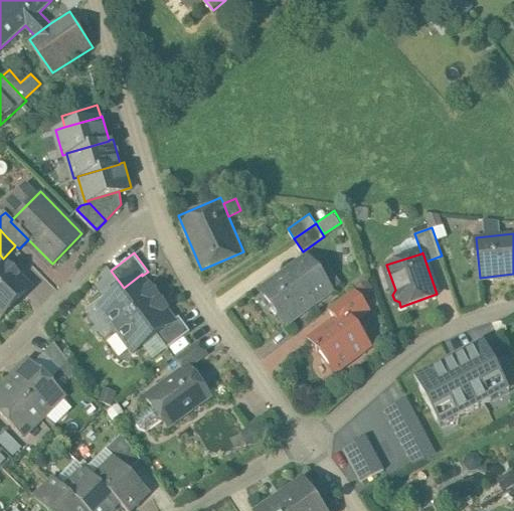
[(3,259),(0,254),(0,312),(2,314),(30,285),(3,259)]
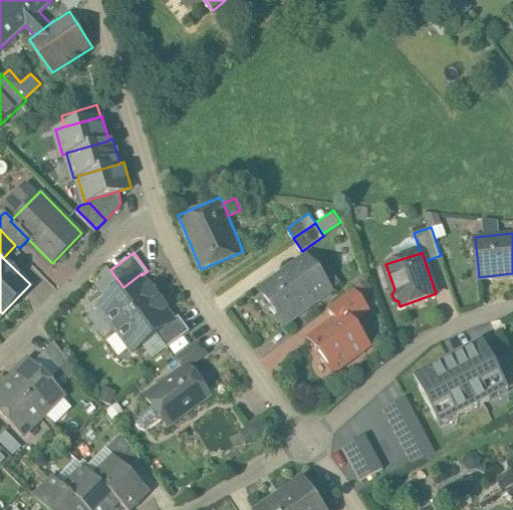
[(305,256),(261,289),(286,322),(330,289),(305,256)]
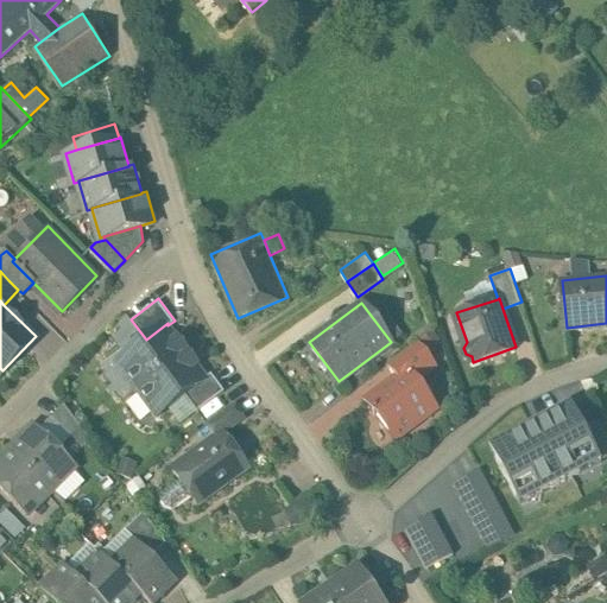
[(146,340),(118,360),(138,386),(189,349),(188,348),(179,337),(178,335),(177,336),(168,325),(168,323),(146,340)]
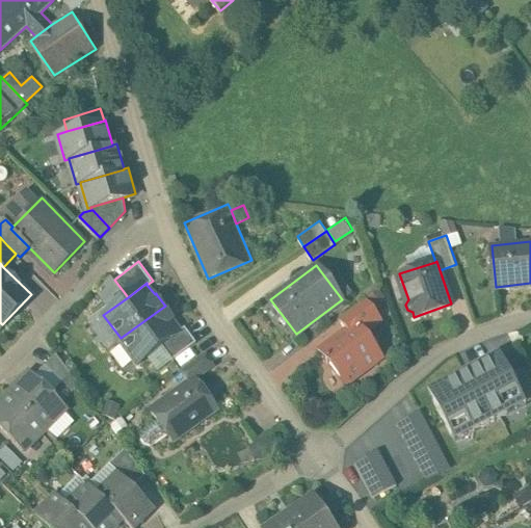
[(383,320),(367,297),(340,318),(348,328),(356,322),(365,334),(383,320)]
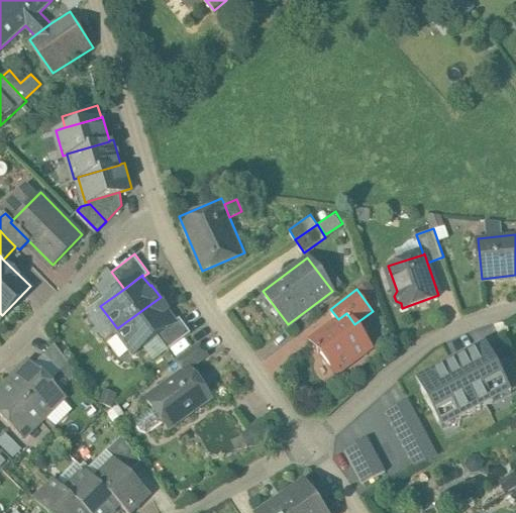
[(161,297),(117,328),(133,351),(158,334),(176,320),(175,319),(168,309),(169,308),(168,307),(161,298),(161,297)]
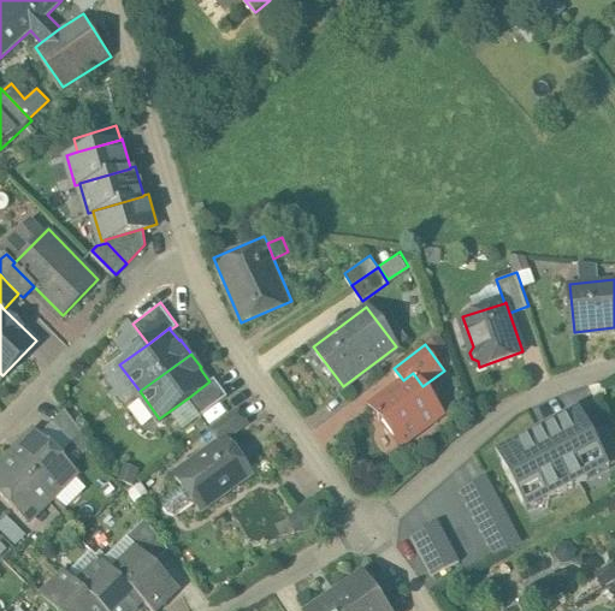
[(403,380),(373,404),(402,442),(442,411),(423,386),(413,373),(403,380)]
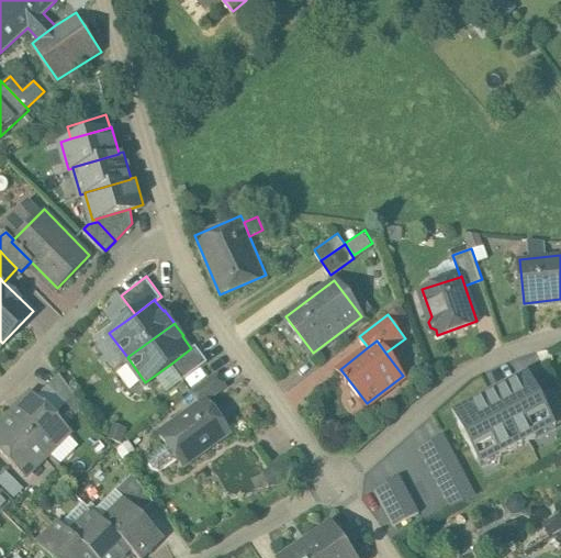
[(191,348),(171,364),(182,379),(209,359),(197,343),(190,347),(191,348)]
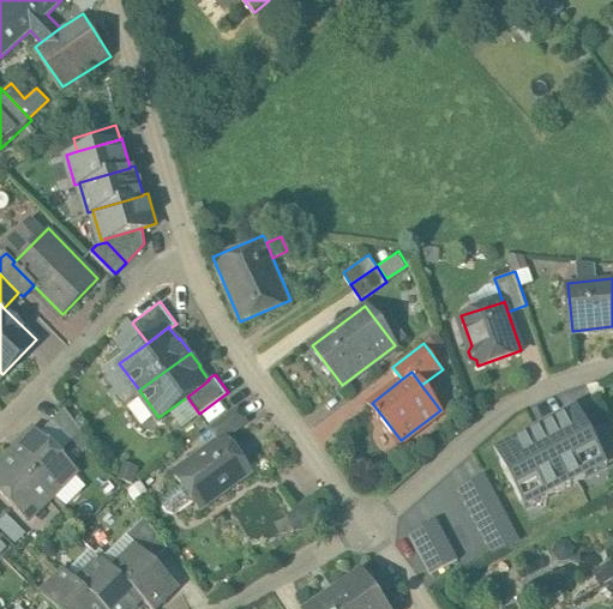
[(578,403),(496,445),(527,508),(608,466),(578,403)]
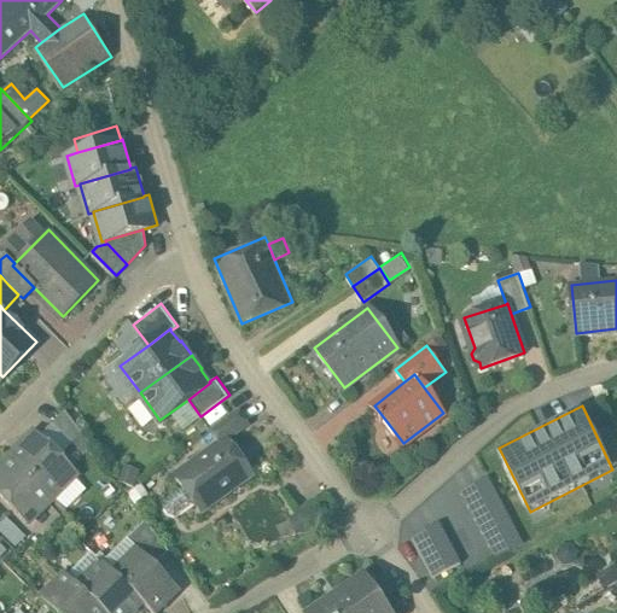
[(67,409),(52,422),(73,443),(83,432),(67,409)]
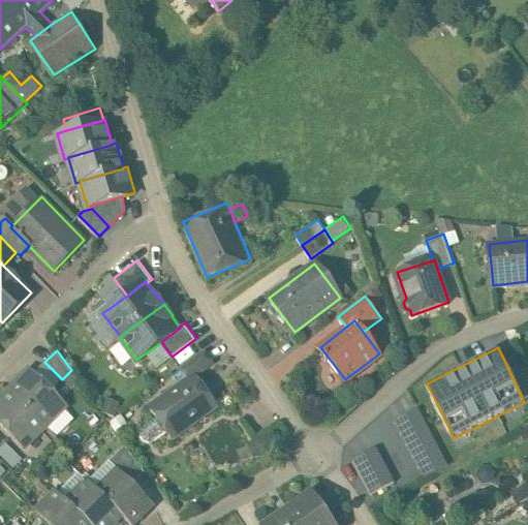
[(204,350),(181,367),(189,378),(194,374),(194,375),(213,362),(204,350)]
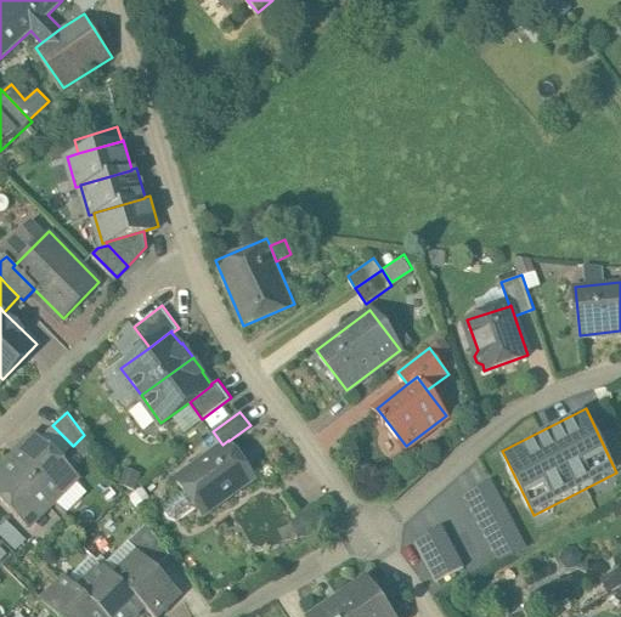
[(73,446),(52,425),(40,439),(61,458),(73,446)]
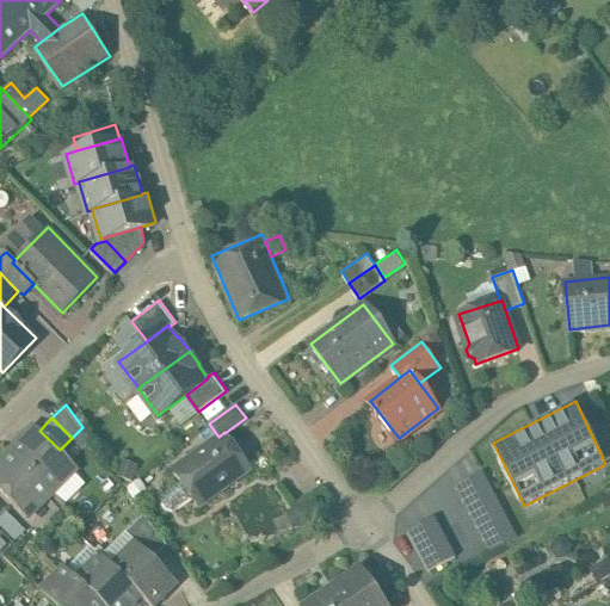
[(39,431),(36,426),(12,451),(53,490),(76,467),(60,450),(39,431)]
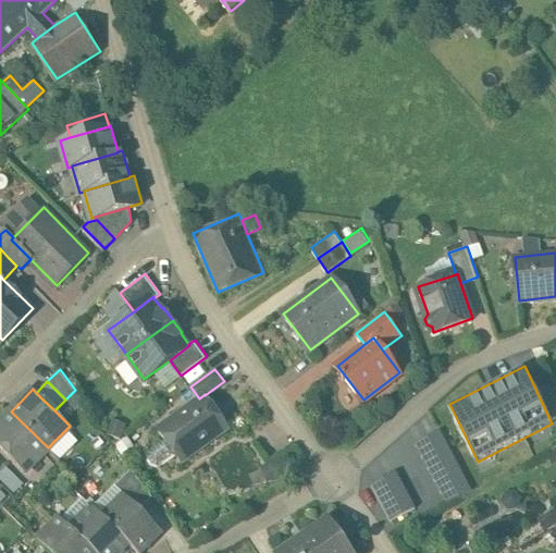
[(199,398),(158,428),(165,438),(152,447),(149,451),(149,456),(152,461),(157,462),(162,461),(175,451),(182,459),(227,426),(205,395),(205,394),(199,398)]
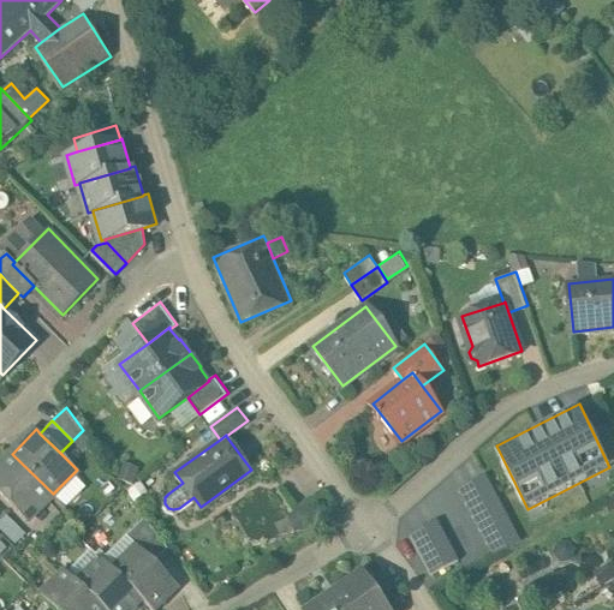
[(12,454),(0,465),(0,491),(28,520),(53,494),(12,454)]
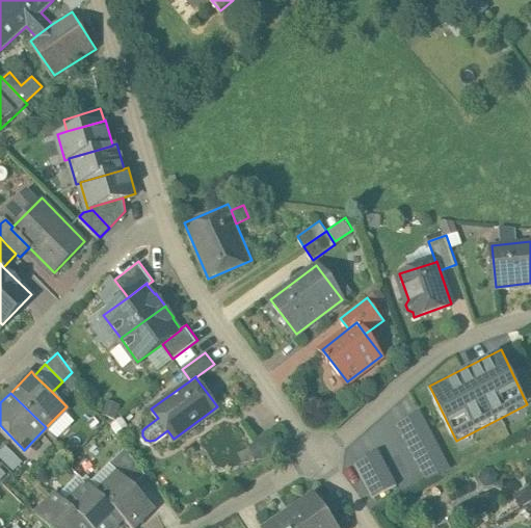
[(420,408),(396,421),(427,479),(451,466),(420,408)]
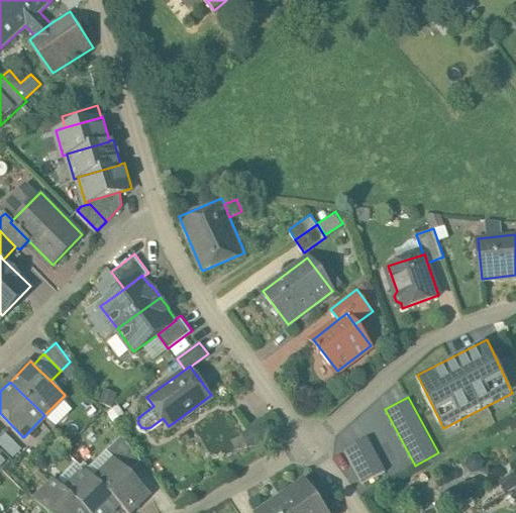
[(0,434),(0,438),(13,453),(22,445),(6,428),(0,434)]
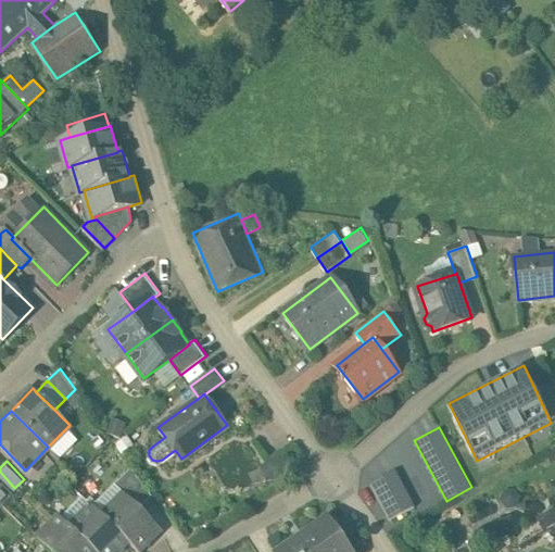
[(151,493),(131,467),(115,485),(124,493),(138,506),(151,493)]
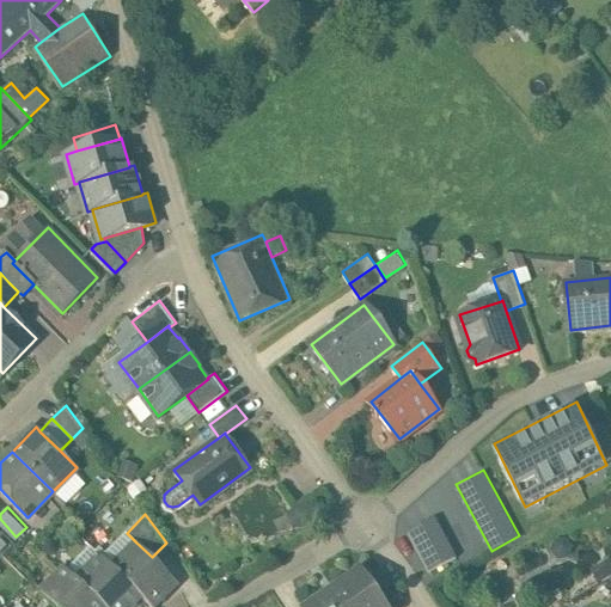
[(437,514),(408,528),(428,569),(457,555),(437,514)]
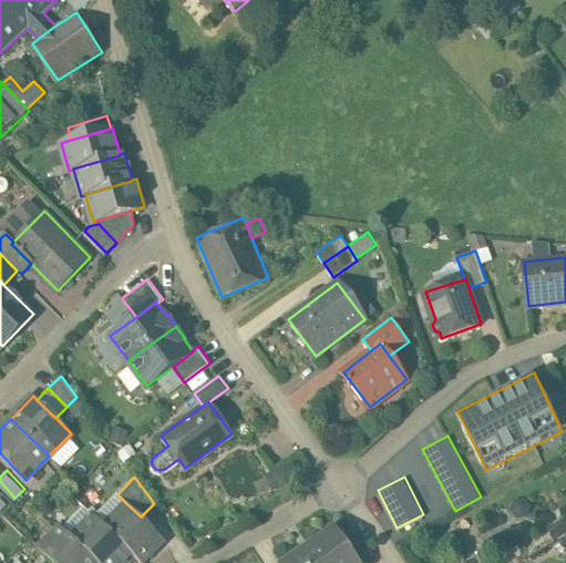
[(141,517),(126,503),(105,524),(132,551),(142,561),(151,552),(152,553),(164,541),(141,517)]
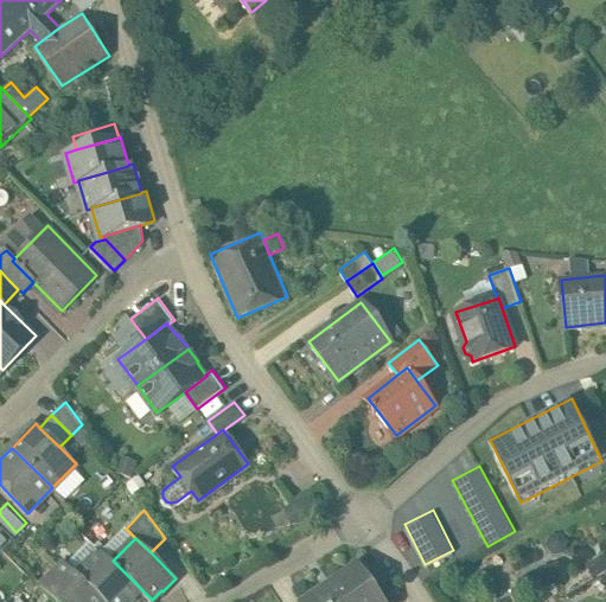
[(113,561),(101,549),(77,572),(104,600),(107,601),(125,601),(128,599),(131,600),(141,589),(113,561)]
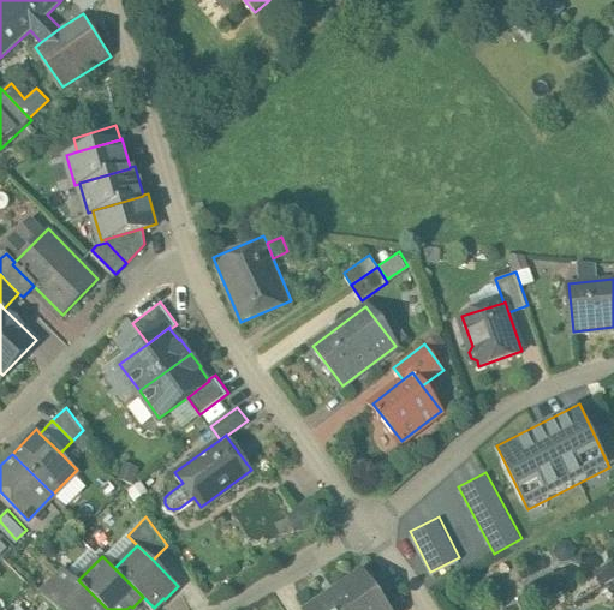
[(66,568),(41,593),(57,609),(103,609),(106,608),(78,580),(66,568)]
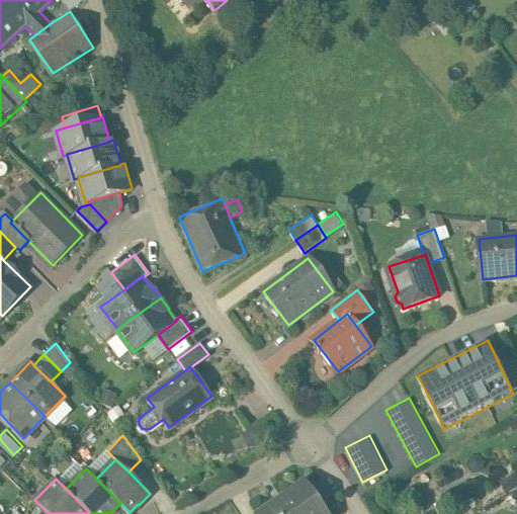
[(327,513),(307,483),(261,513),(327,513)]
